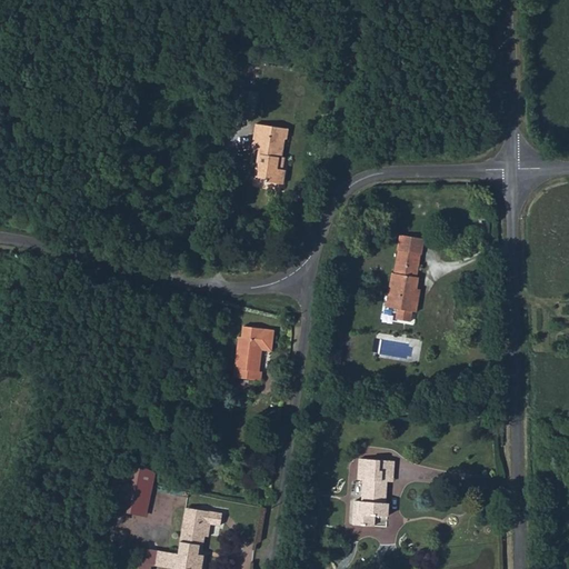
[(289,168),(283,168),(280,167),(281,157),(285,157),(287,138),(289,138),(290,128),(258,123),(255,148),(262,149),(258,176),(269,177),(269,181),(287,183),(289,168)]
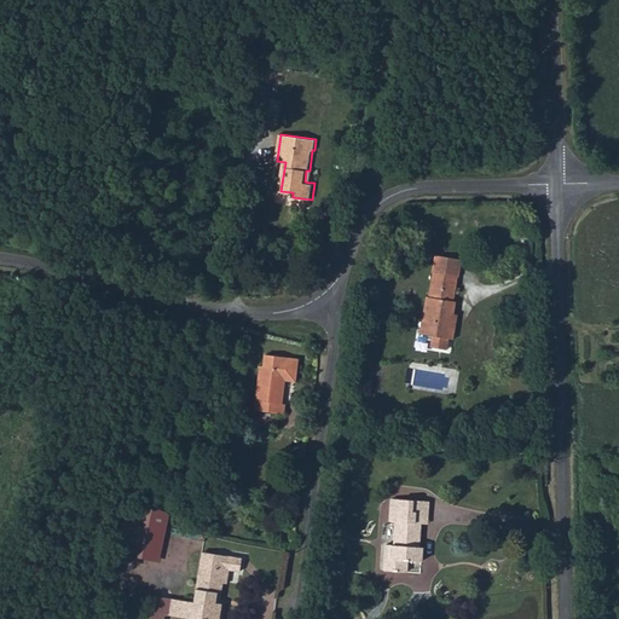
[(421,334),(433,335),(450,339),(455,339),(456,328),(450,327),(452,314),(456,314),(457,301),(456,301),(460,276),(434,271),(431,296),(428,296),(421,334)]
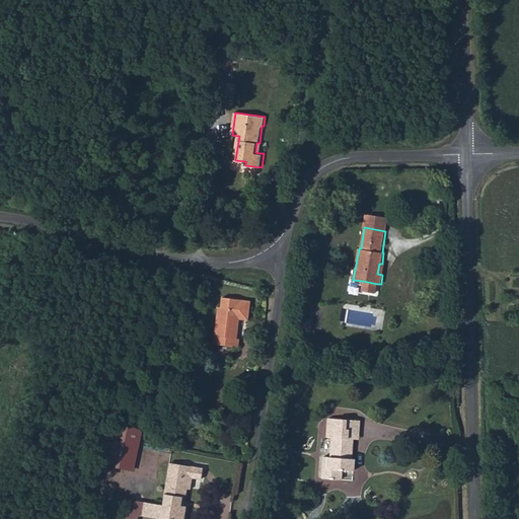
[(377,284),(363,281),(362,290),(375,292),(377,284)]
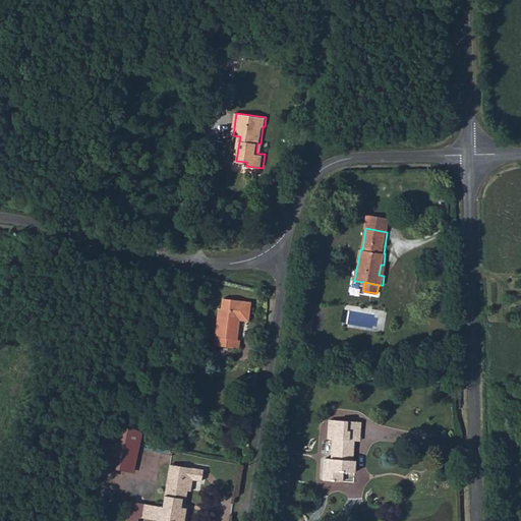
[(214,345),(238,347),(239,340),(236,339),(238,320),(249,321),(250,301),(223,298),(223,308),(219,307),(214,345)]
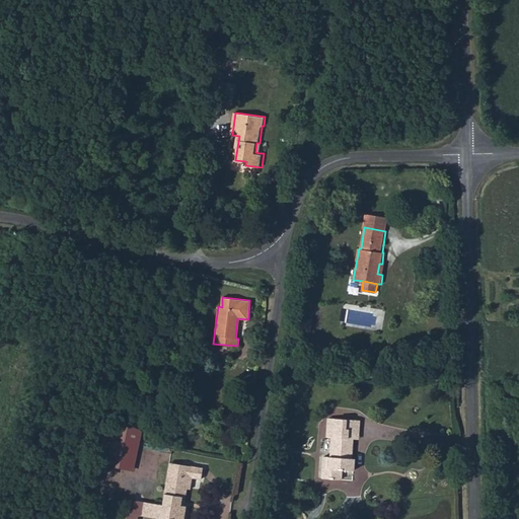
[(329,418),(329,427),(332,427),(331,436),(332,437),(331,455),(323,455),(322,477),(341,478),(342,469),(354,469),(354,457),(353,457),(354,438),(356,439),(356,430),(360,430),(360,420),(329,418)]
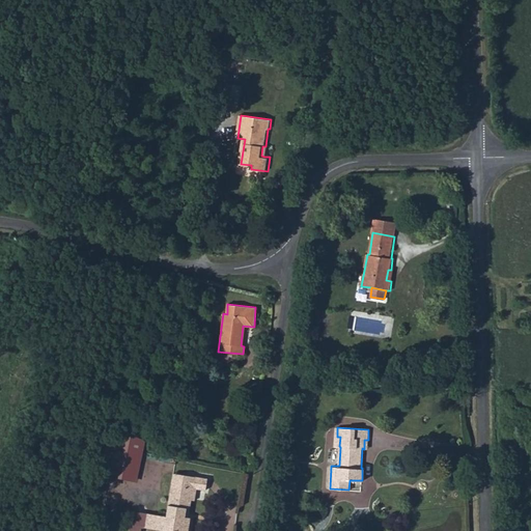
[(144,441),(115,429),(114,437),(108,476),(138,481),(142,450),(144,441)]
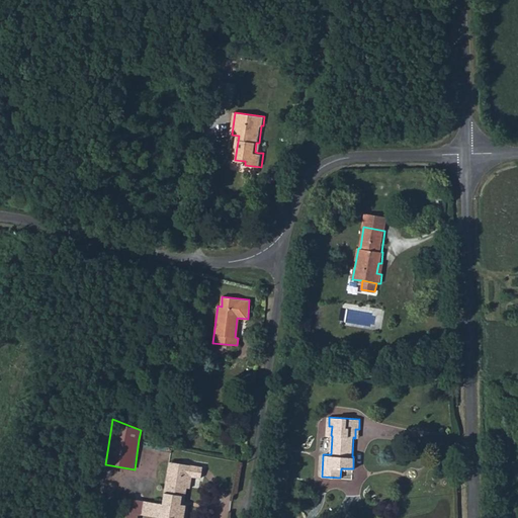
[(169,473),(165,473),(161,505),(142,502),(140,515),(158,517),(181,517),(183,506),(182,505),(179,505),(180,497),(183,498),(184,489),(187,489),(189,477),(198,478),(199,467),(170,463),(169,473)]
